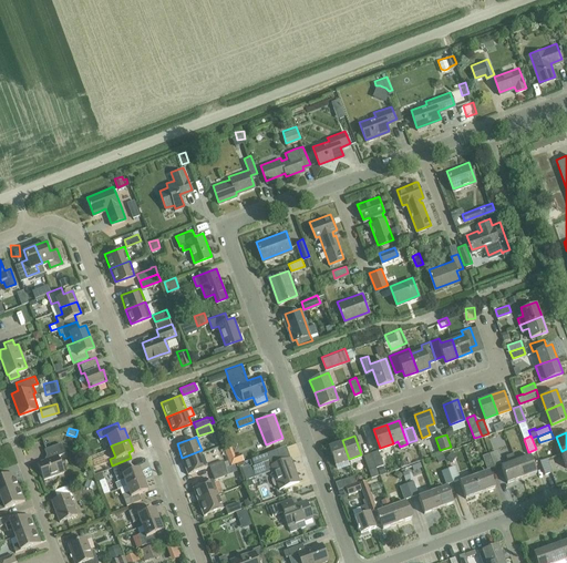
[(349,459),(342,440),(329,444),(336,463),(349,459)]
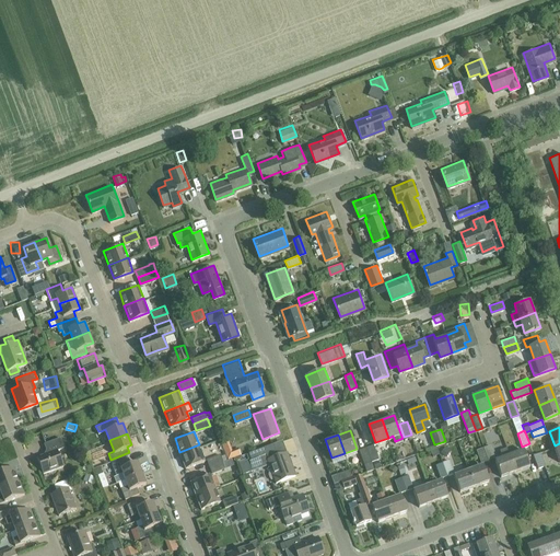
[(63,446),(60,436),(44,441),(46,449),(45,452),(36,455),(37,458),(39,465),(41,464),(43,472),(63,464),(57,448),(63,446)]
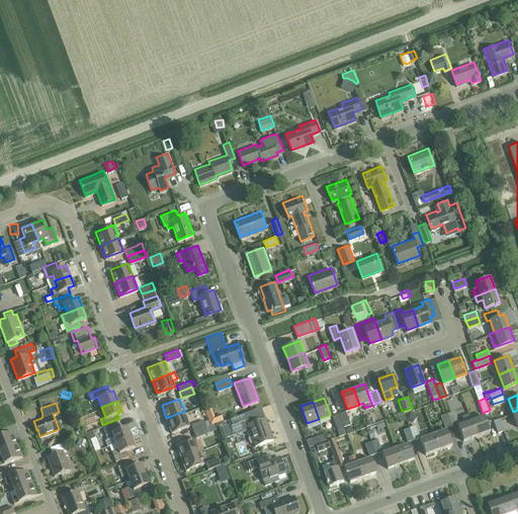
[(191,417),(204,412),(201,403),(187,408),(191,417)]
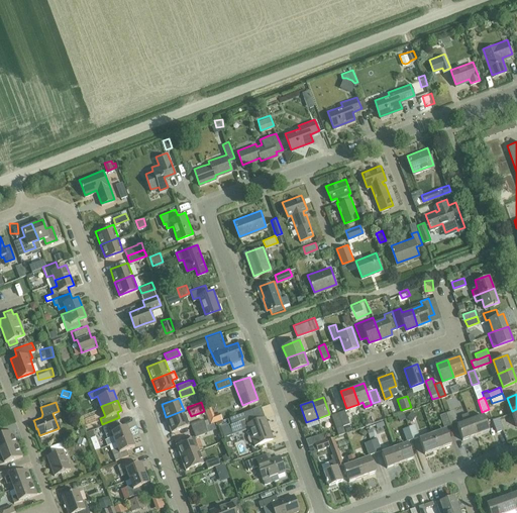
[(211,419),(225,416),(223,410),(216,412),(213,402),(207,403),(211,419)]
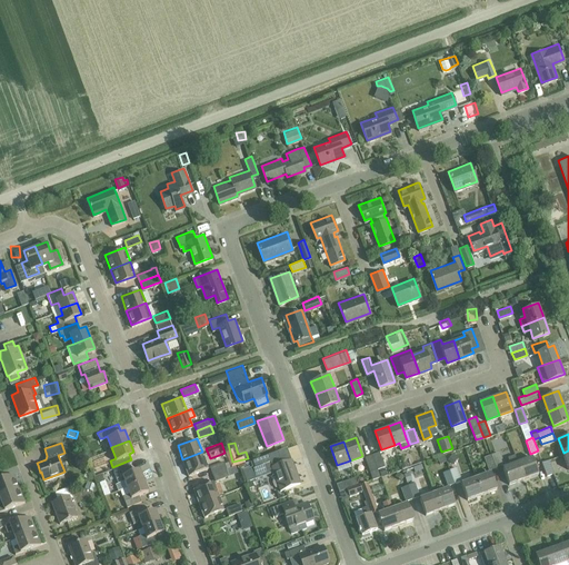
[(267,467),(271,465),(280,488),(300,481),(291,457),(281,462),(277,448),(250,458),(251,464),(255,463),(255,465),(265,461),(267,467)]
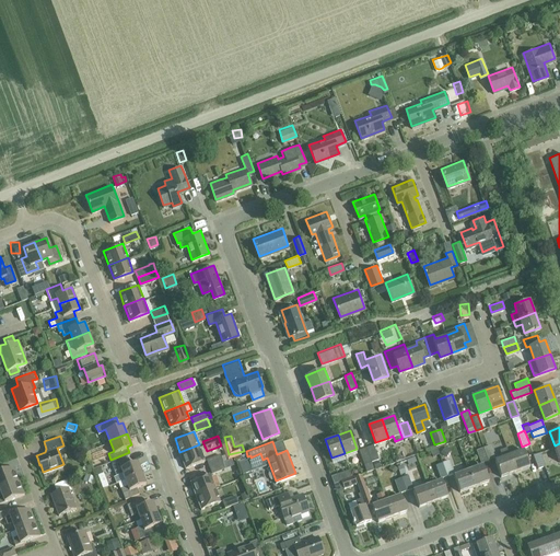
[(373,442),(366,446),(371,460),(378,458),(373,442)]
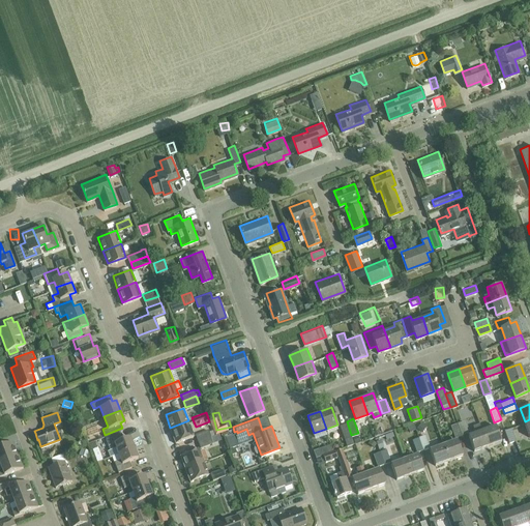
[(463,419),(458,421),(462,434),(468,432),(463,419)]
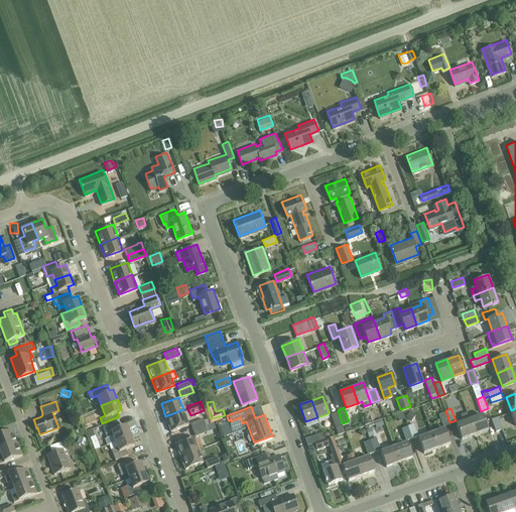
[(183,409),(165,416),(170,429),(188,422),(183,409)]
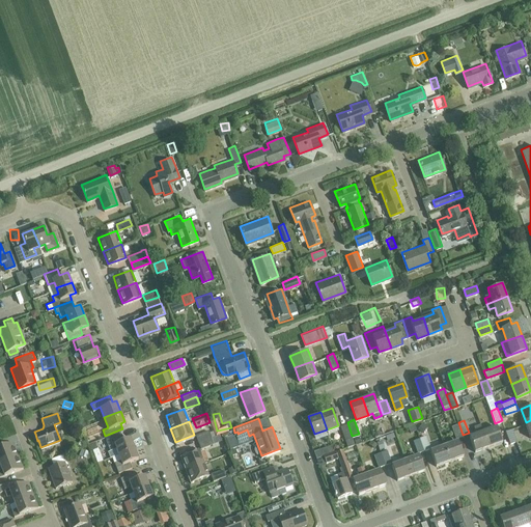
[(352,436),(347,422),(340,424),(347,445),(354,442),(352,436)]
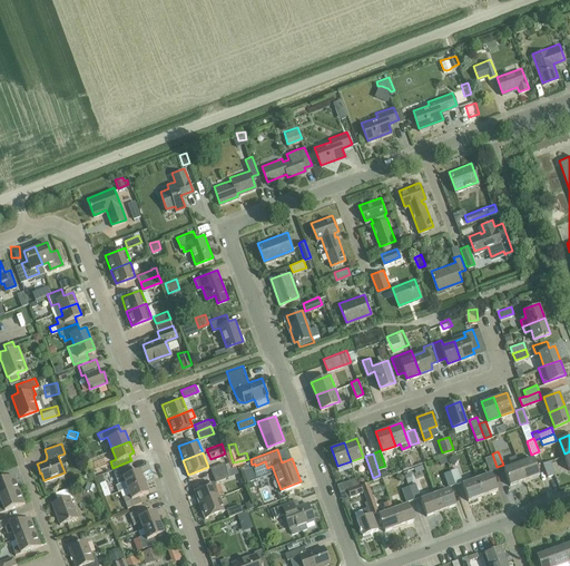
[(497,467),(492,454),(484,457),(490,469),(497,467)]
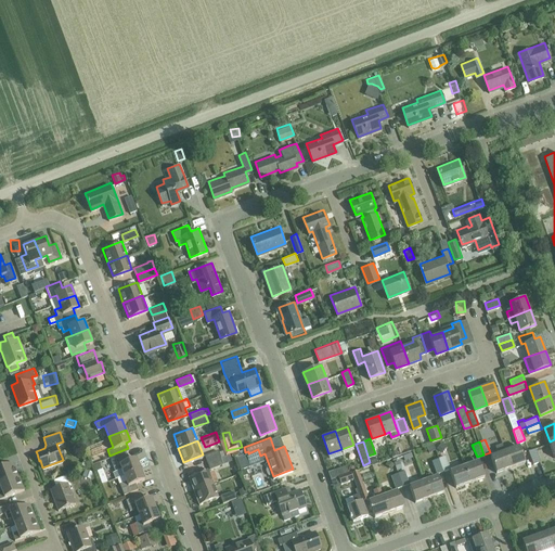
[(511,465),(504,449),(502,441),(494,444),(498,452),(490,455),(495,471),(511,465)]
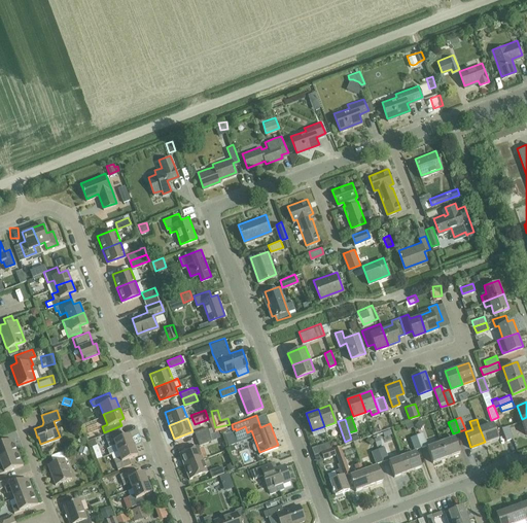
[(479,426),(485,442),(498,437),(492,422),(479,426)]
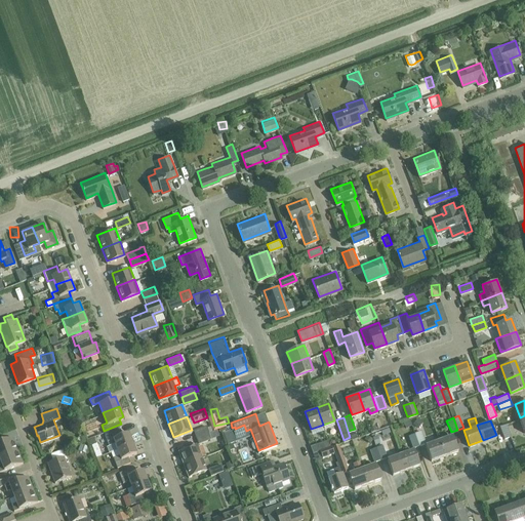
[(499,426),(503,437),(511,435),(506,423),(499,426)]
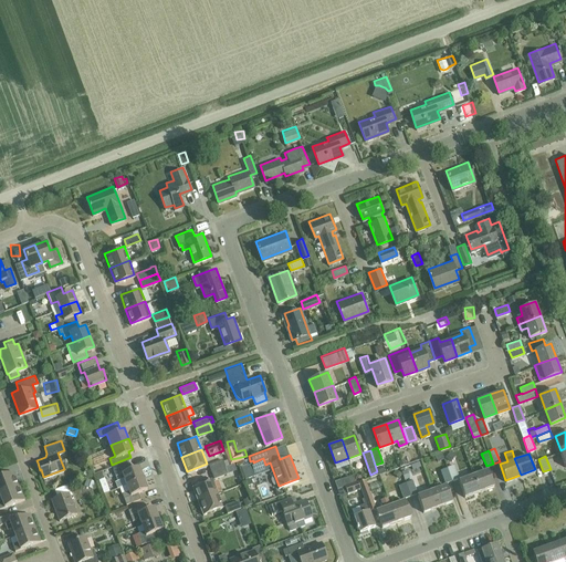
[(211,469),(226,465),(229,462),(227,457),(223,459),(222,457),(209,462),(211,469)]
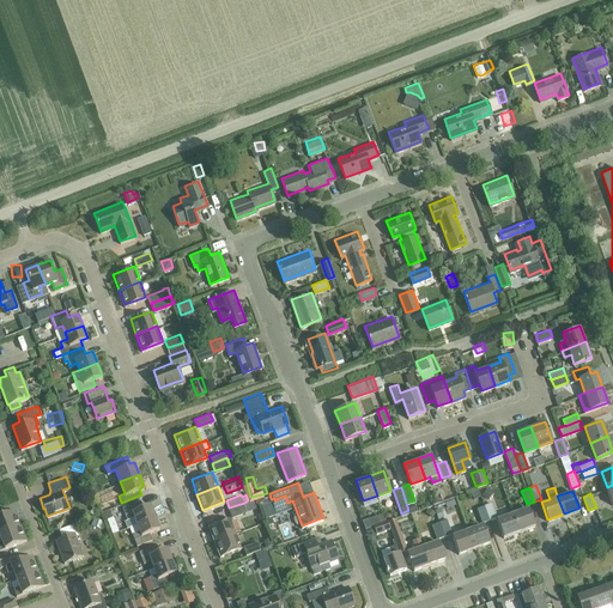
[(457,494),(447,497),(449,506),(460,504),(457,494)]
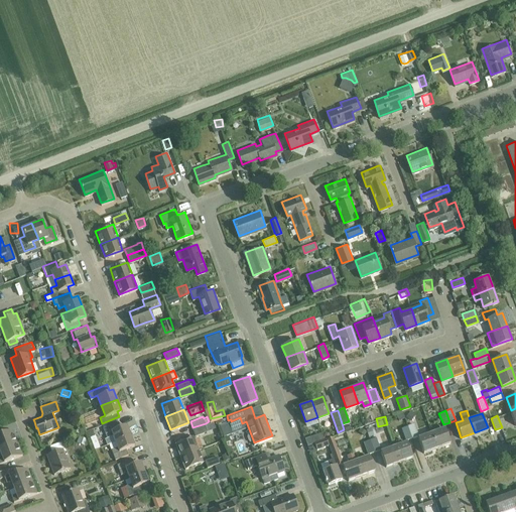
[(229,420),(220,424),(223,434),(232,430),(229,420)]
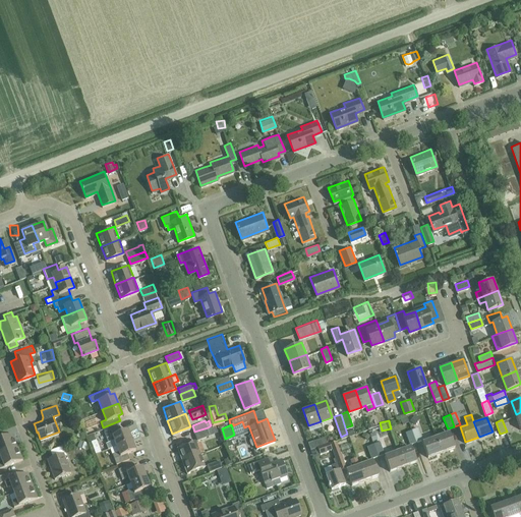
[(108,447),(110,447),(110,446),(131,438),(127,427),(119,431),(117,425),(104,431),(108,440),(106,441),(108,447)]
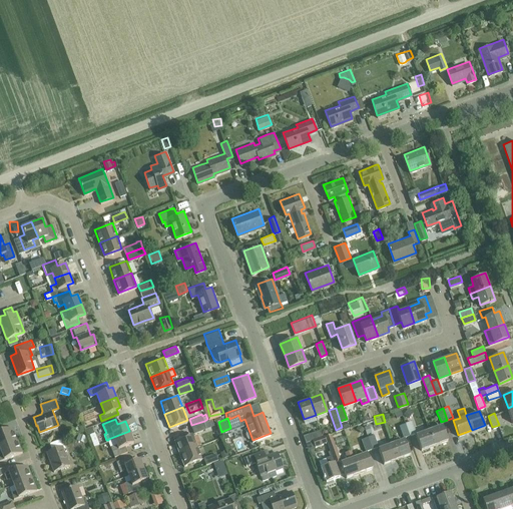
[(411,420),(405,422),(409,434),(415,432),(411,420)]
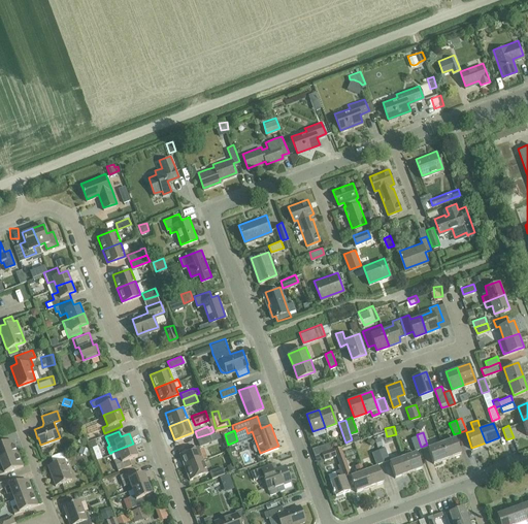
[(210,433),(197,437),(199,445),(212,439),(210,433)]
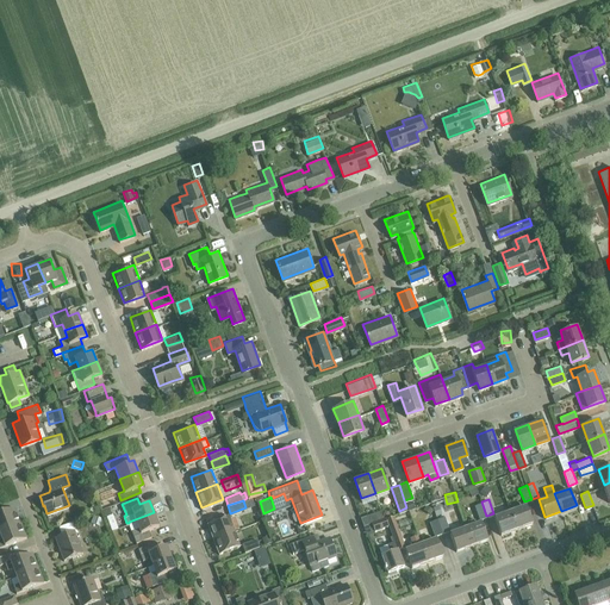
[(486,516),(481,501),(474,504),(479,518),(486,516)]
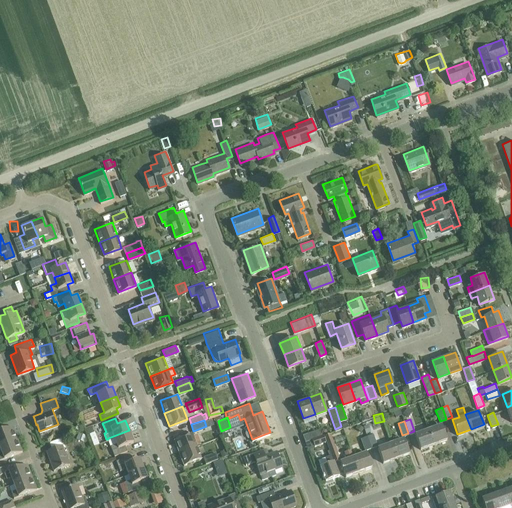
[(441,423),(428,428),(433,443),(446,438),(441,423)]
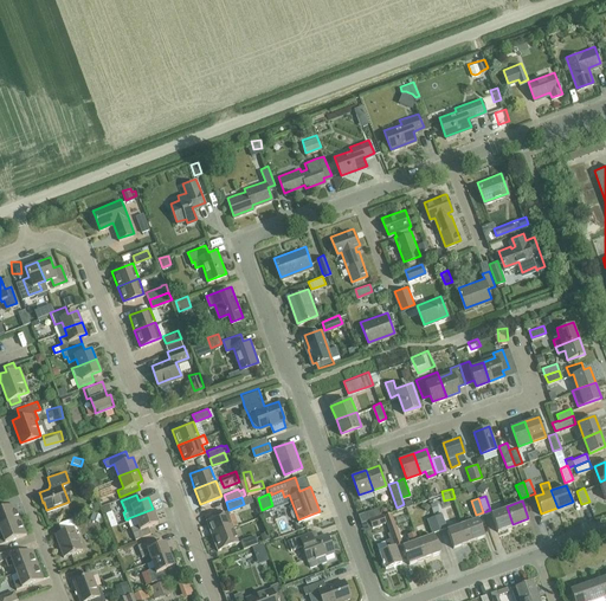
[(0,524),(20,517),(15,502),(0,506),(0,524)]
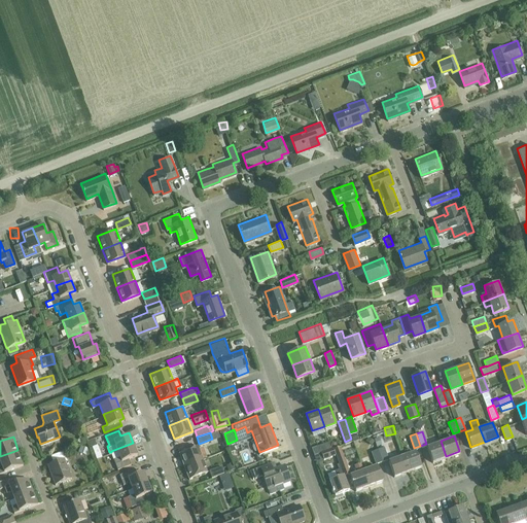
[(100,439),(94,441),(99,454),(105,452),(100,439)]
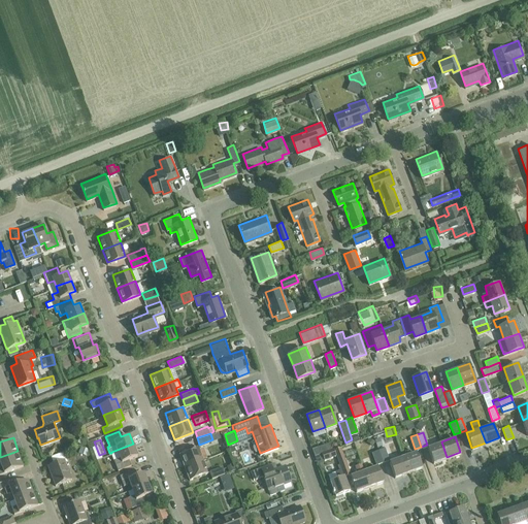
[(320,452),(322,452),(332,448),(329,440),(318,445),(320,452)]
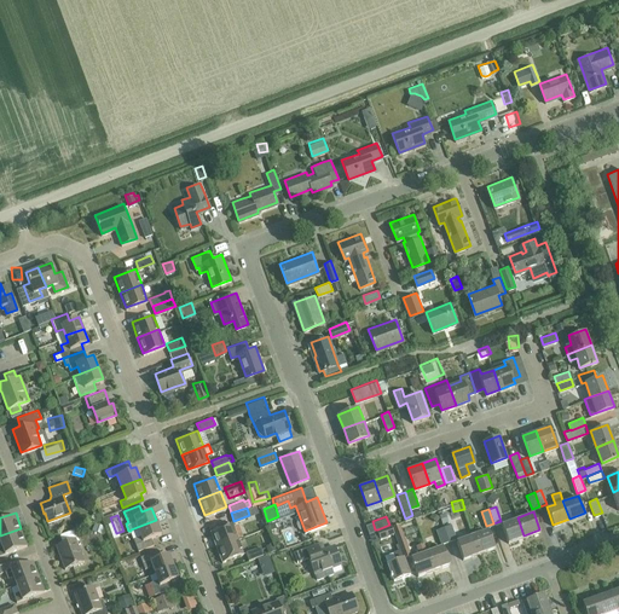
[(524,536),(518,517),(502,523),(508,542),(524,536)]
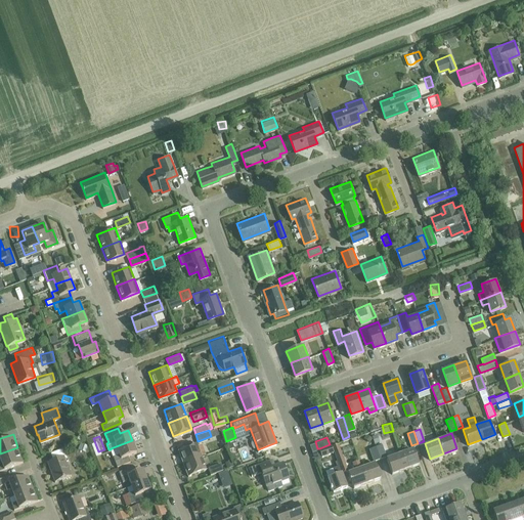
[(111,448),(111,449),(117,465),(130,460),(128,453),(136,450),(132,440),(111,448)]
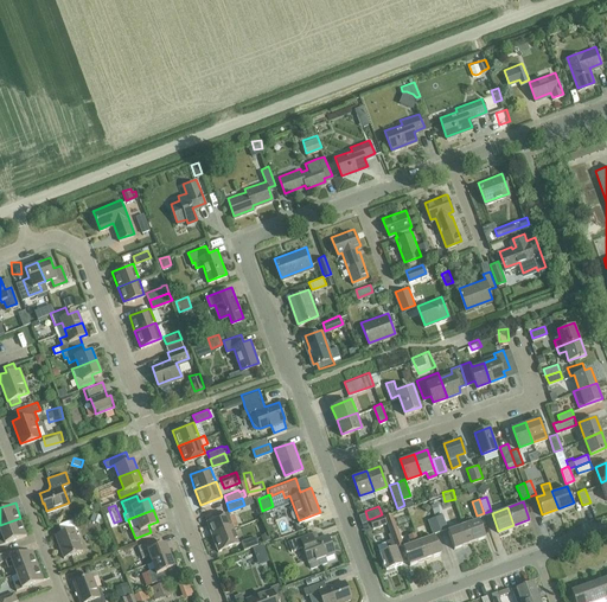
[(206,519),(212,533),(232,526),(227,511),(206,519)]
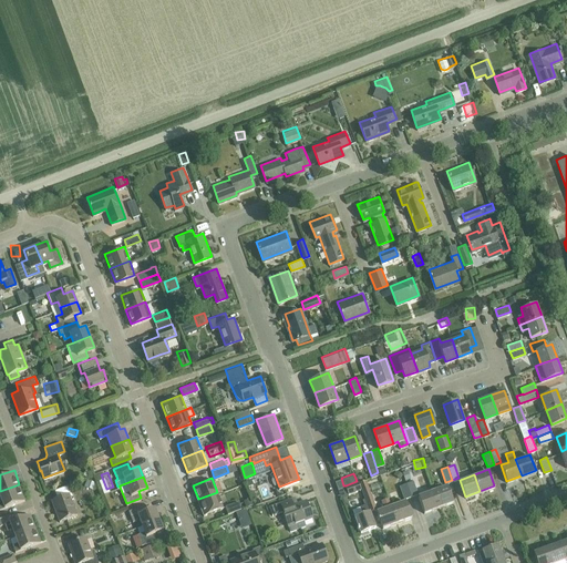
[(361,488),(364,497),(366,501),(369,510),(375,508),(366,478),(358,480),(361,488)]
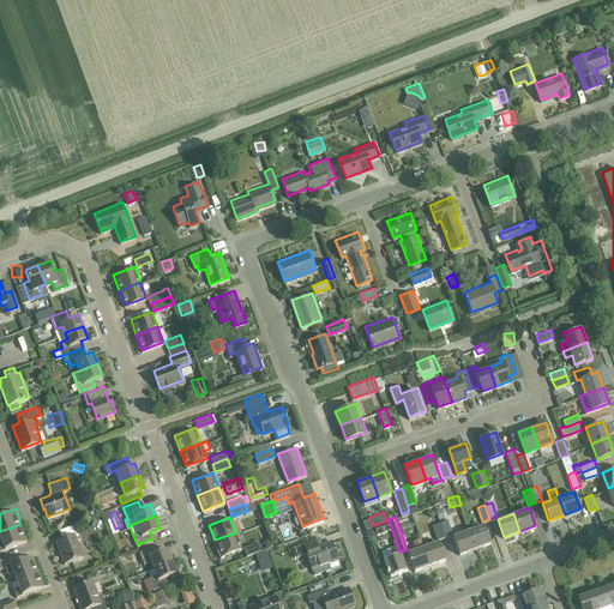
[(374,525),(377,532),(391,528),(387,519),(386,520),(374,525)]
